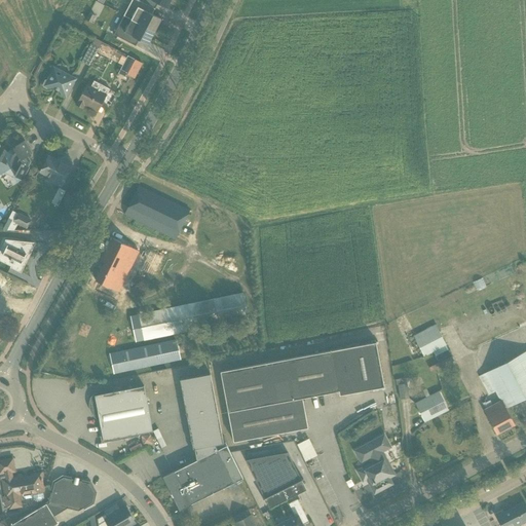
[(130,0),(123,15),(154,32),(161,20),(152,14),(155,9),(137,0),(130,0)]
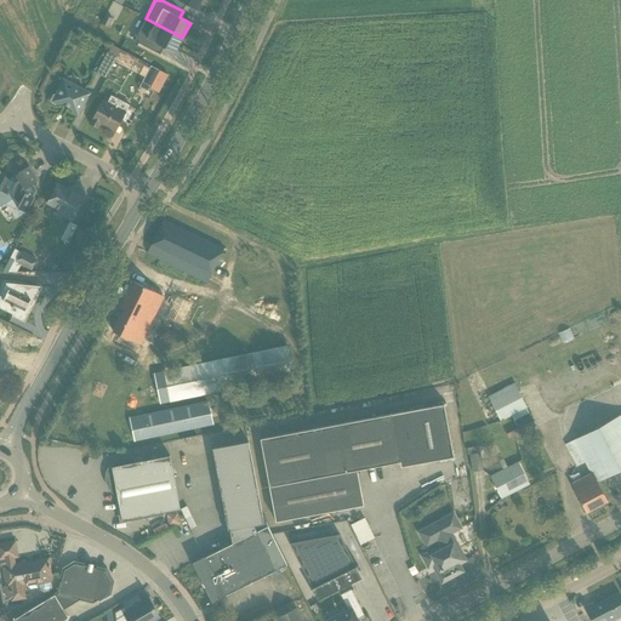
[(161,0),(183,11),(186,5),(197,10),(201,0),(161,0)]
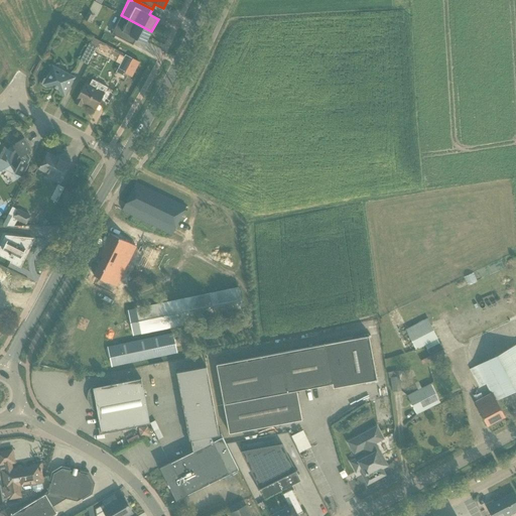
[(111,34),(132,45),(135,39),(145,44),(151,31),(121,15),(111,34)]
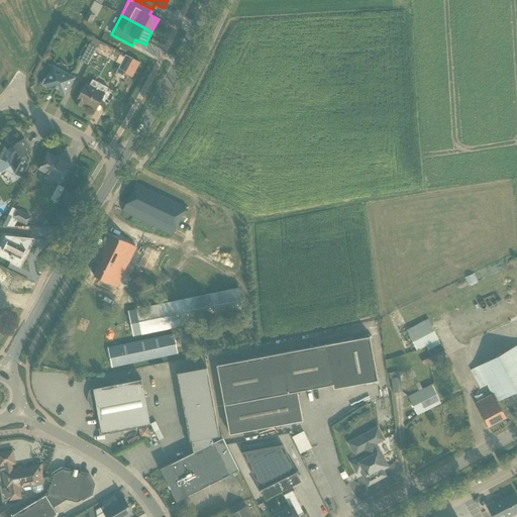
[(80,61),(88,66),(100,41),(92,37),(80,61)]
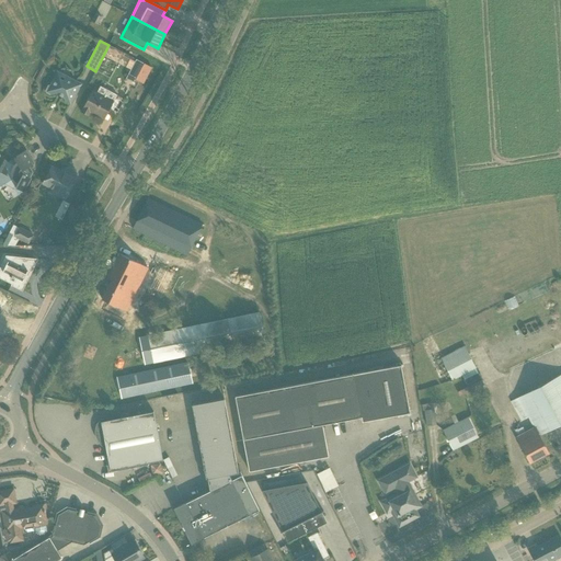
[(105,57),(116,63),(121,55),(109,49),(105,57)]
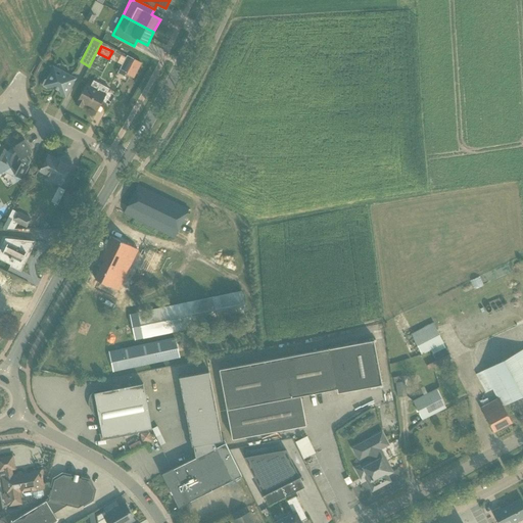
[(119,51),(114,59),(123,63),(116,74),(125,78),(126,75),(134,59),(119,51)]
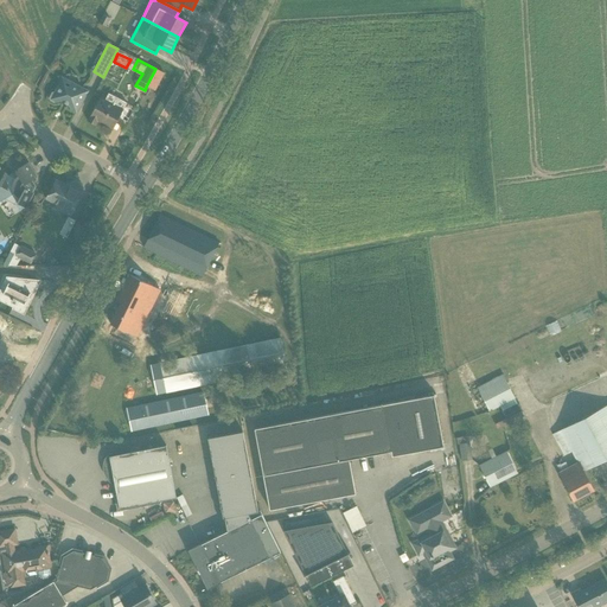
[(171,77),(155,69),(146,87),(152,90),(158,77),(168,82),(171,77)]
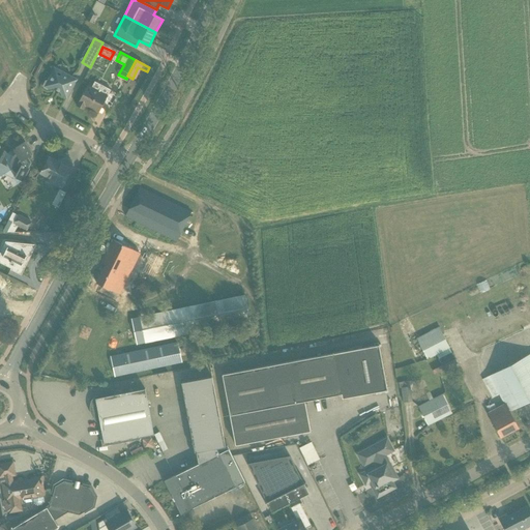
[(54,67),(47,81),(45,81),(42,86),(43,89),(48,91),(53,89),(60,93),(61,95),(66,98),(77,79),(54,67)]
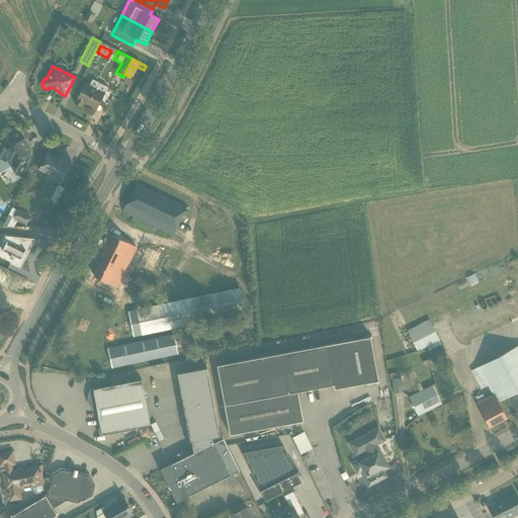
[(85,84),(75,104),(81,107),(83,103),(96,110),(107,88),(92,80),(89,86),(85,84)]
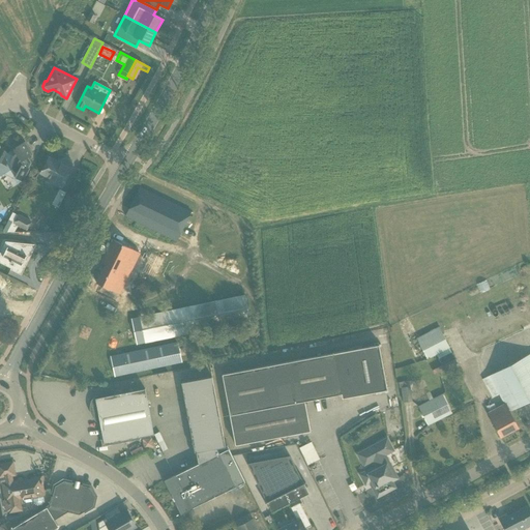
[(0,176),(4,174),(13,179),(18,184),(22,181),(29,169),(28,168),(31,163),(28,157),(32,154),(25,142),(12,149),(13,150),(8,154),(3,151),(0,156),(0,176)]
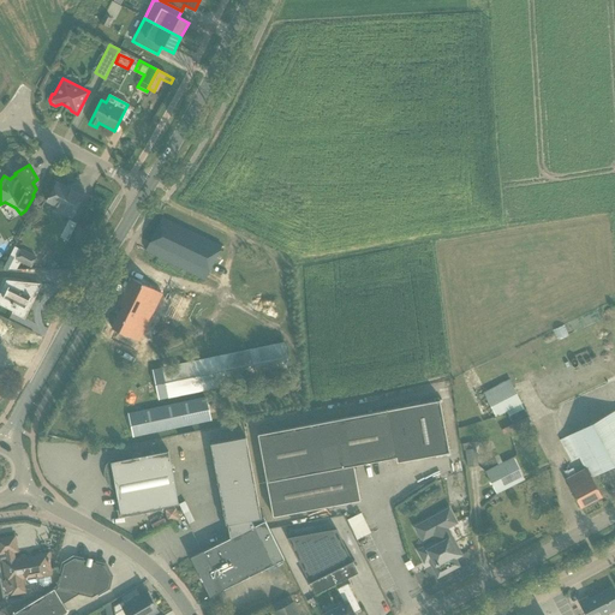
[(57,183),(46,203),(61,210),(61,213),(71,218),(83,195),(73,189),(72,192),(57,183)]
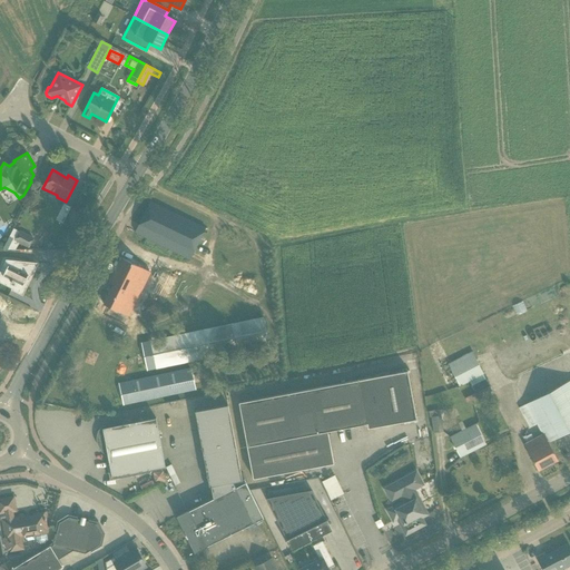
[(213,234),(150,202),(135,233),(189,259),(197,245),(206,248),(213,234)]
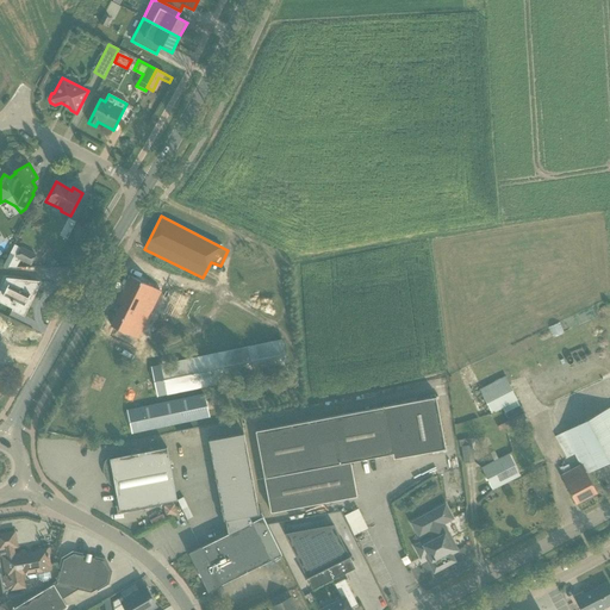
[(68,218),(58,236),(66,241),(75,223),(68,218)]
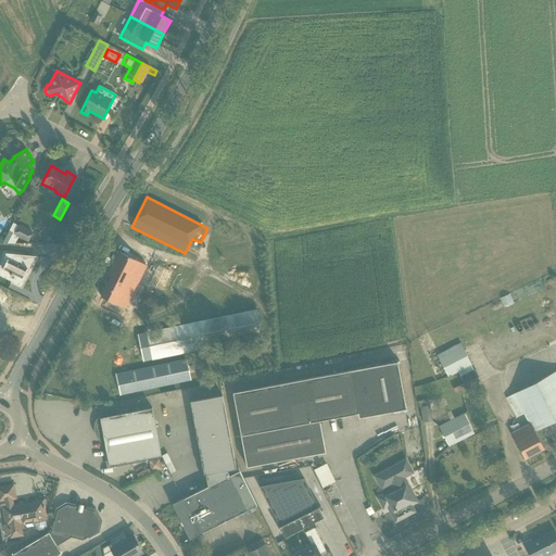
[(2,244),(15,244),(19,238),(27,242),(33,232),(20,225),(19,227),(13,224),(2,244)]
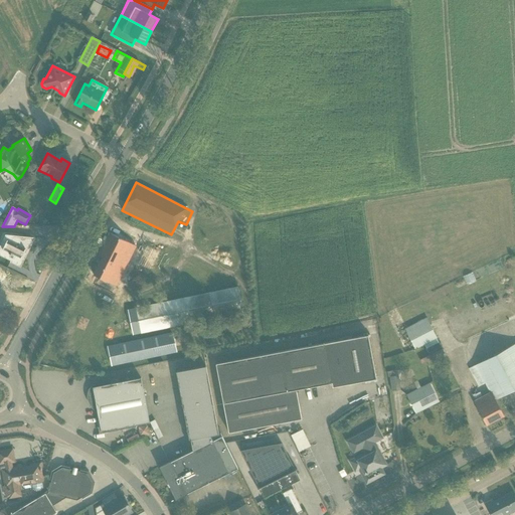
[(117,287),(136,246),(110,233),(91,274),(117,287)]
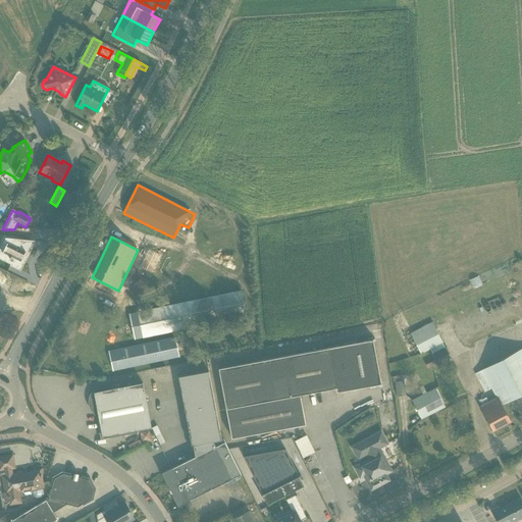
[(32,248),(23,244),(14,239),(5,239),(0,248),(4,251),(0,257),(0,259),(10,264),(10,266),(20,271),(24,262),(23,262),(27,254),(29,255),(32,248)]
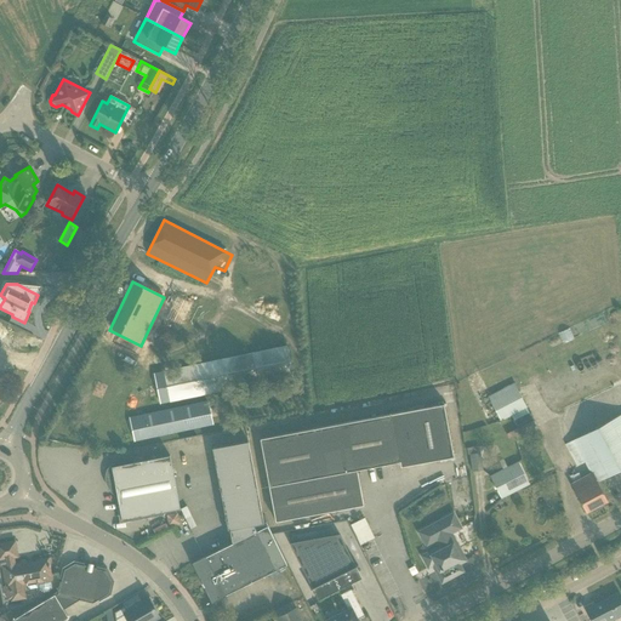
[(166,325),(193,337),(208,306),(181,294),(166,325)]
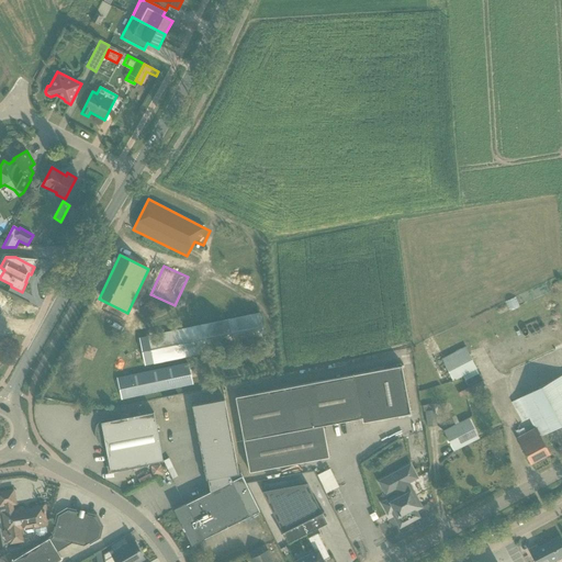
[(259,313),(139,338),(145,367),(266,341),(259,313)]
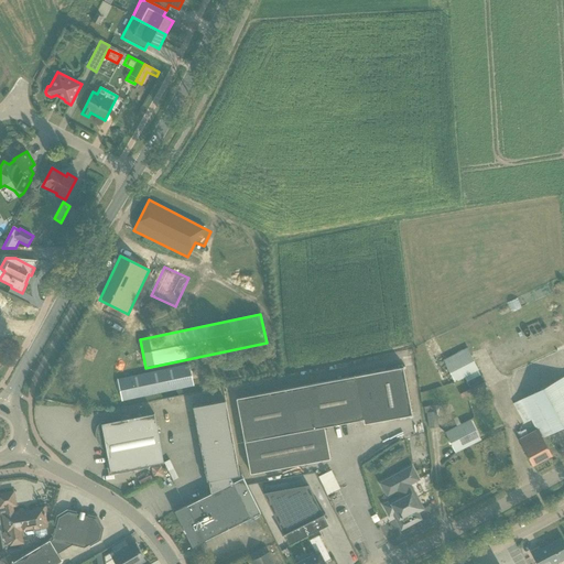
[(483,380),(467,348),(442,358),(454,382),(454,383),(464,378),(469,388),(483,380)]
